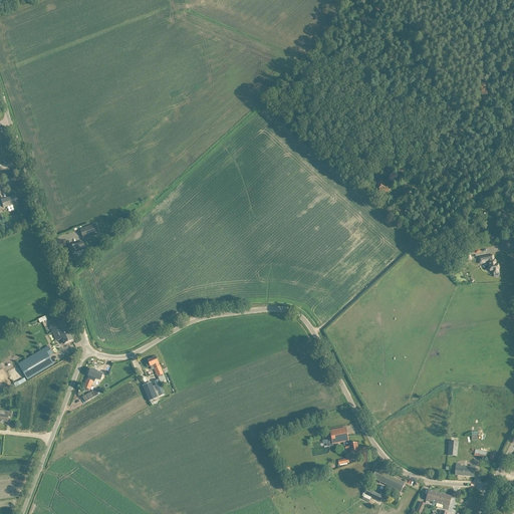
[(355,1),(349,7),(353,10),(359,5),(355,1)]
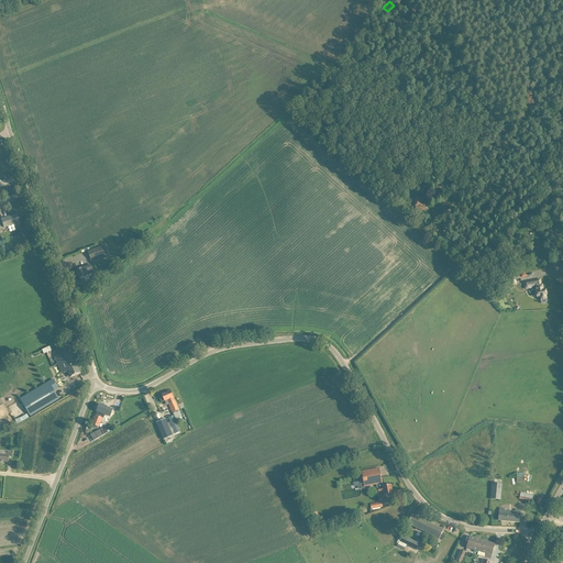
[(423,205),(421,206),(421,201),(420,201),(419,198),(415,198),(416,211),(426,210),(424,202),(423,203),(423,205)]
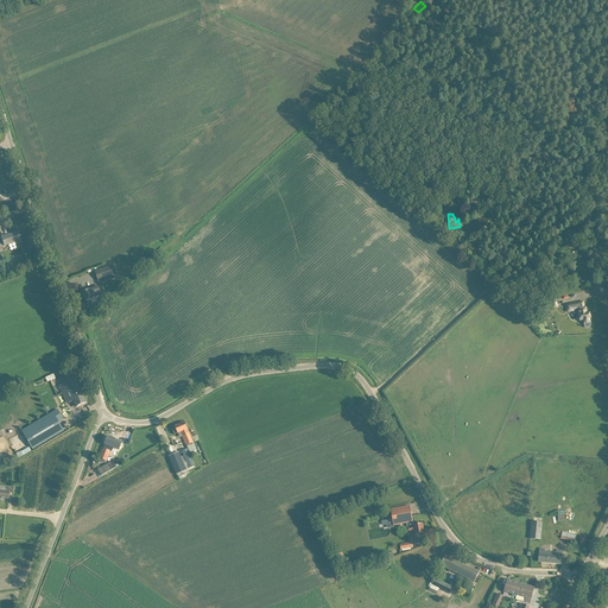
[(18,230),(13,233),(1,236),(5,246),(17,241),(17,244),(21,242),(21,240),(18,230)]
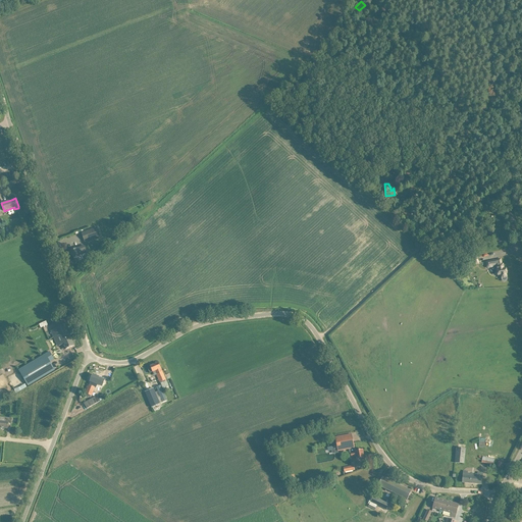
[(82,232),(85,242),(100,237),(97,227),(82,232)]
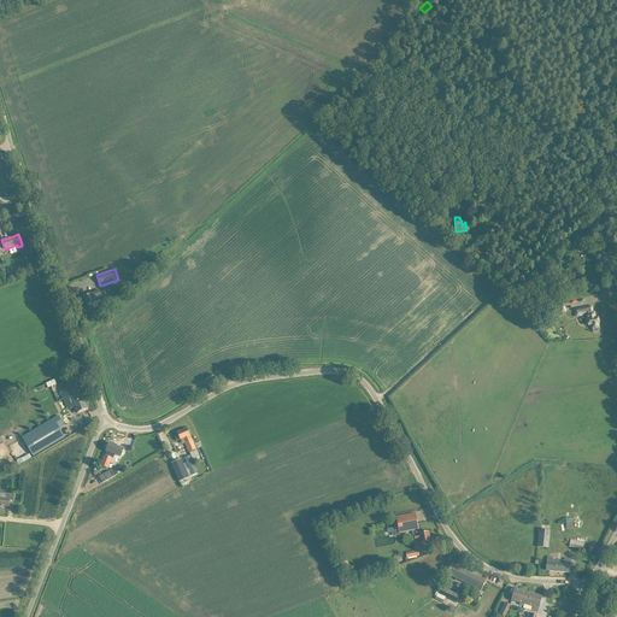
[(99,291),(95,292),(95,291),(89,293),(90,294),(84,297),(87,305),(94,304),(94,303),(99,301),(98,300),(103,299),(99,291)]
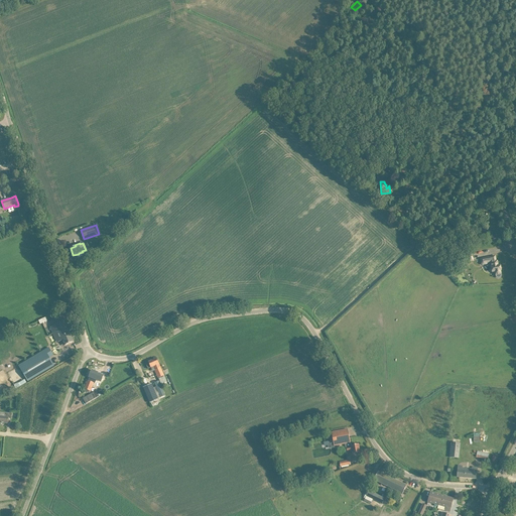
[(495,256),(480,259),(481,265),(482,265),(487,264),(491,263),(491,266),(491,267),(492,273),(495,272),(495,275),(496,277),(498,278),(499,278),(500,277),(501,276),(501,275),(501,273),(500,271),(501,271),(500,265),(498,266),(497,261),(496,261),(495,256)]
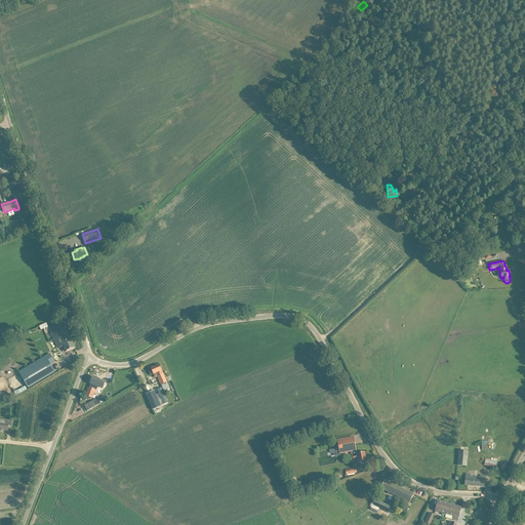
[(66,326),(61,328),(51,333),(58,349),(64,346),(67,352),(75,348),(66,326)]
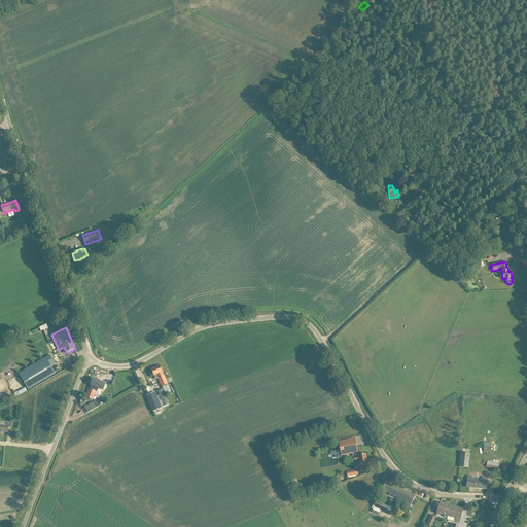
[(46,359),(20,375),(29,390),(56,374),(46,359)]
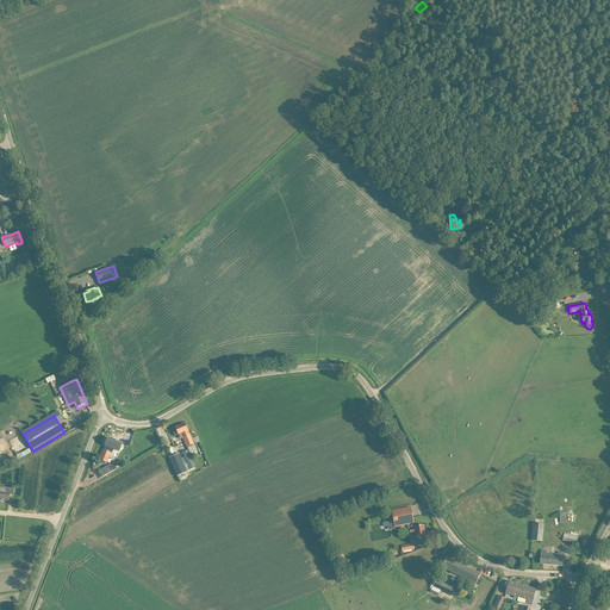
[(174,433),(175,435),(175,436),(179,435),(182,433),(185,437),(184,437),(187,447),(194,444),(185,423),(175,428),(176,430),(174,433)]
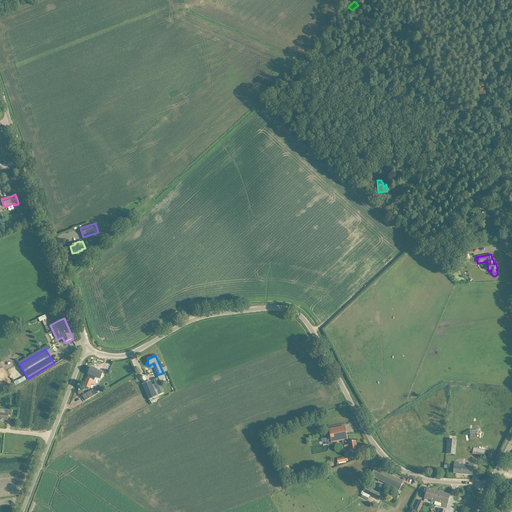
[(84,386),(89,388),(90,388),(93,379),(92,379),(93,376),(97,377),(98,375),(100,371),(91,367),(89,374),(84,386)]
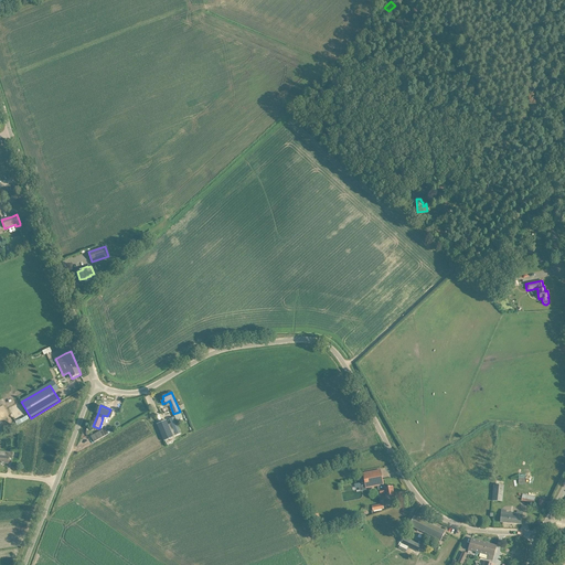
[(18,425),(29,419),(28,415),(16,422),(18,425)]
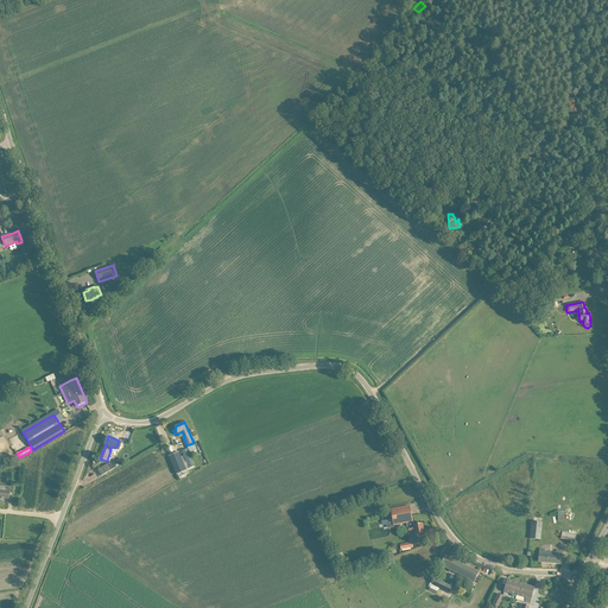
[(187,449),(179,453),(188,470),(195,467),(187,449)]
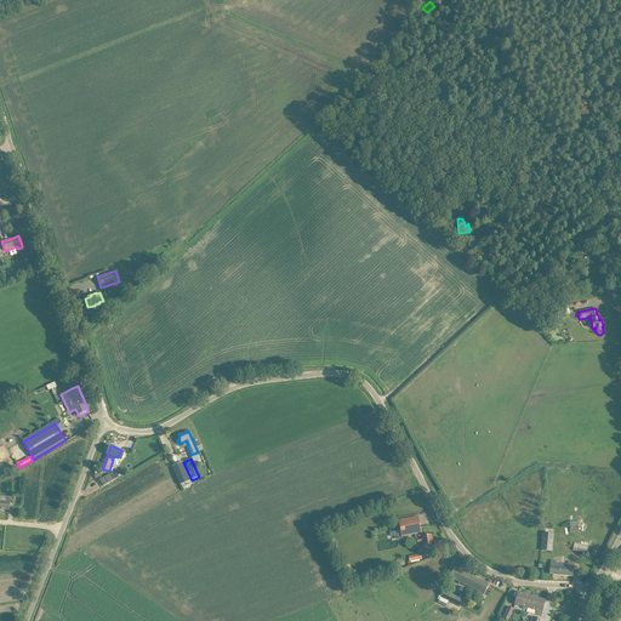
[(183,462),(172,467),(180,484),(191,480),(183,462)]
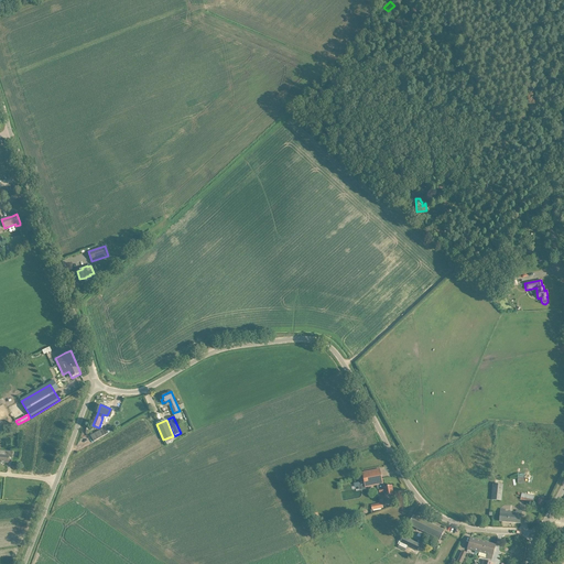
[(0,449),(0,462),(8,463),(9,454),(12,455),(13,452),(0,449)]
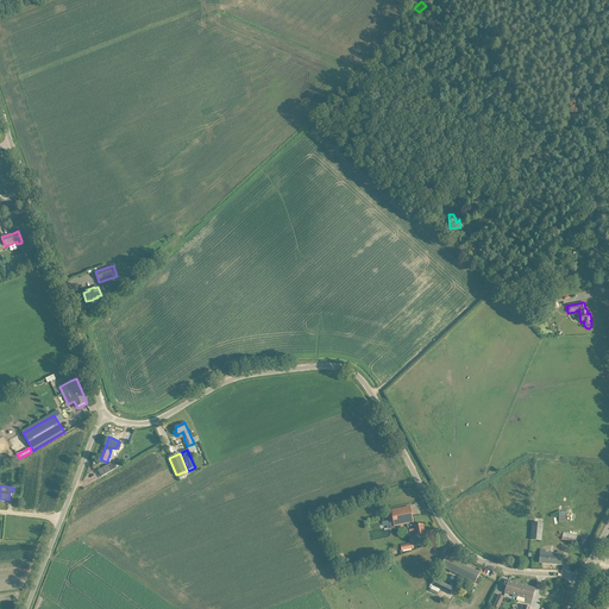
[(410,507),(405,508),(391,510),(394,526),(408,523),(409,533),(415,532),(415,535),(425,534),(424,525),(414,526),(410,507)]
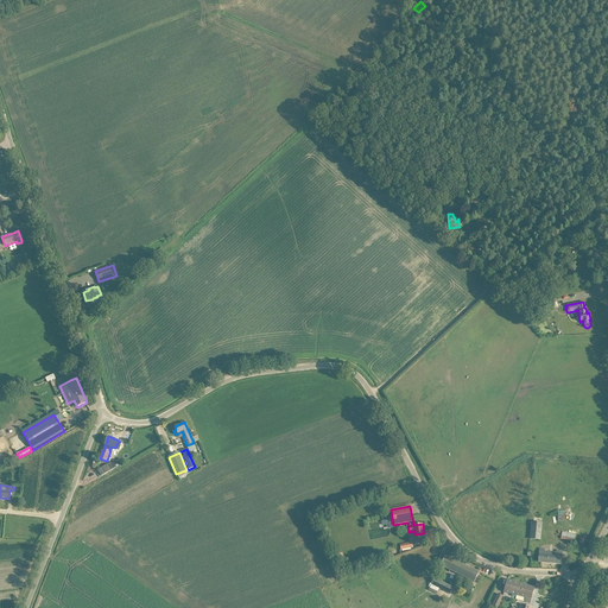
[(531,521),(530,539),(540,539),(543,523),(531,521)]
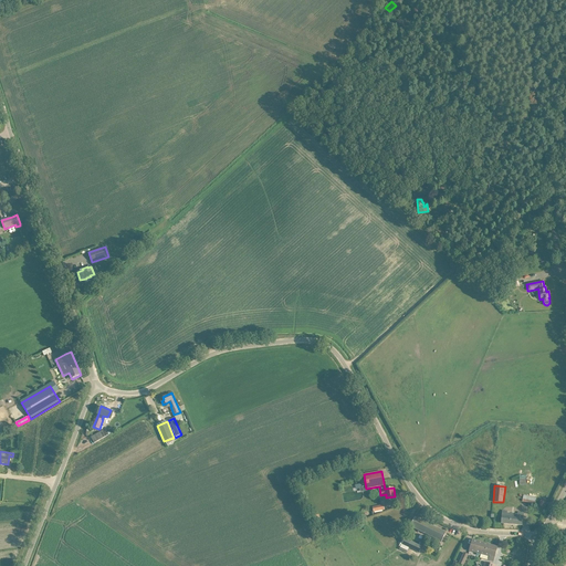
[(524,494),(522,501),(535,504),(536,498),(524,494)]
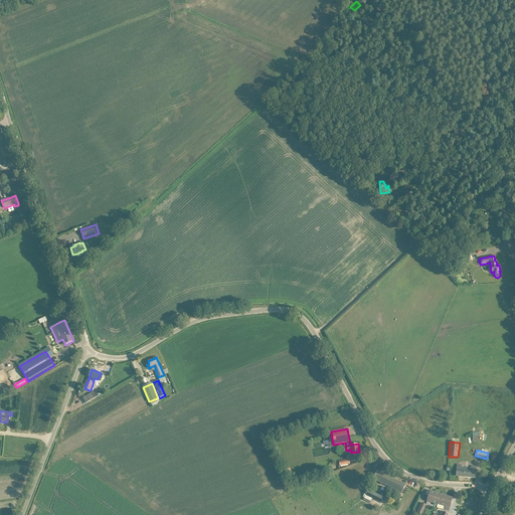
[(457,465),(457,471),(456,476),(475,478),(476,467),(471,466),(471,468),(462,467),(462,465),(457,465)]
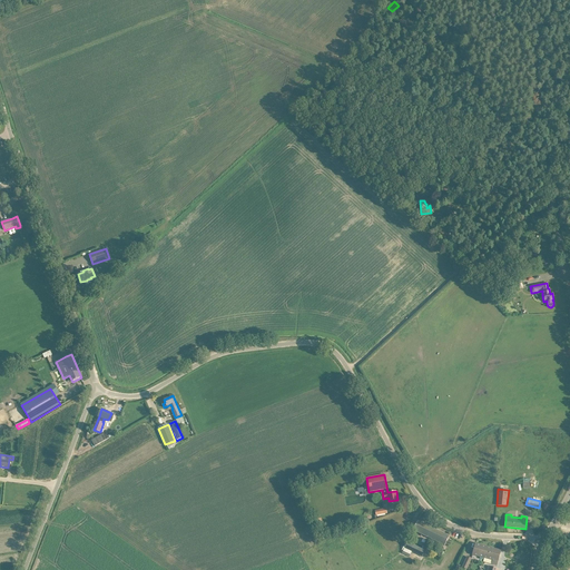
[(418,521),(415,526),(413,530),(444,546),(449,537),(418,521)]
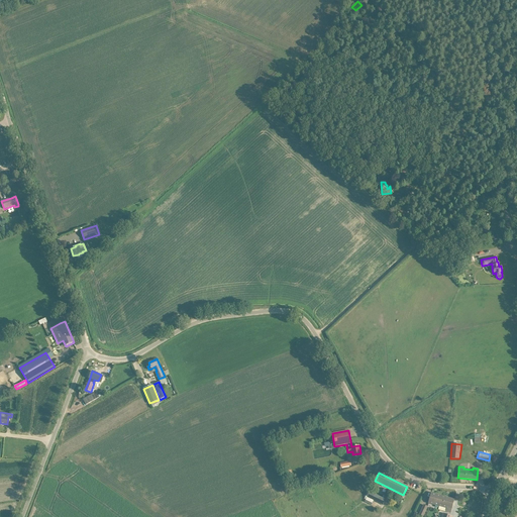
[(386,500),(370,492),(367,497),(366,500),(365,502),(372,505),(373,503),(374,500),(383,505),(386,500)]
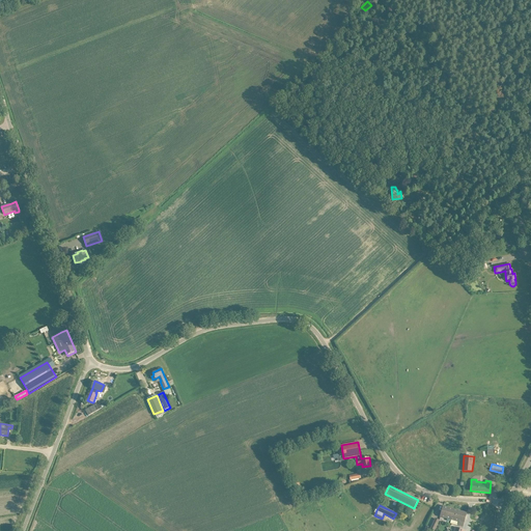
[(443,506),(442,511),(440,516),(451,520),(452,514),(455,515),(457,510),(443,506)]
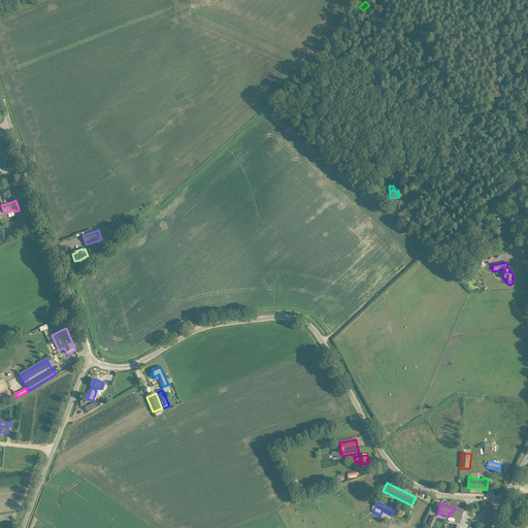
[(449,517),(448,520),(460,524),(464,510),(455,507),(453,513),(450,512),(449,517)]
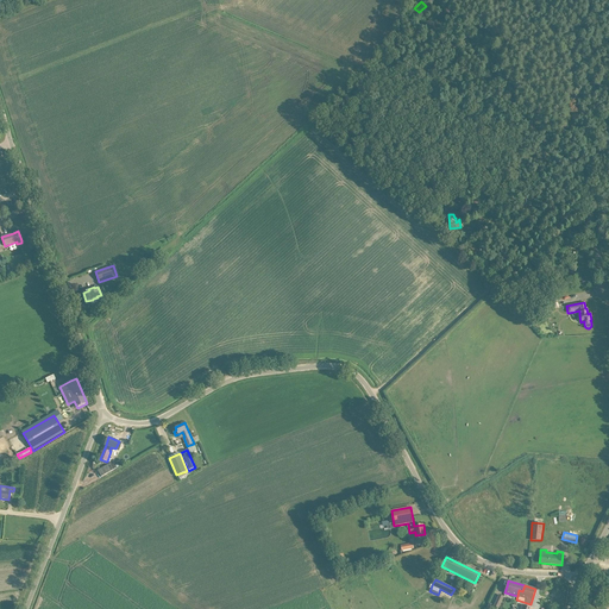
[(500,595),(494,606),(498,608),(503,597),(500,595)]
